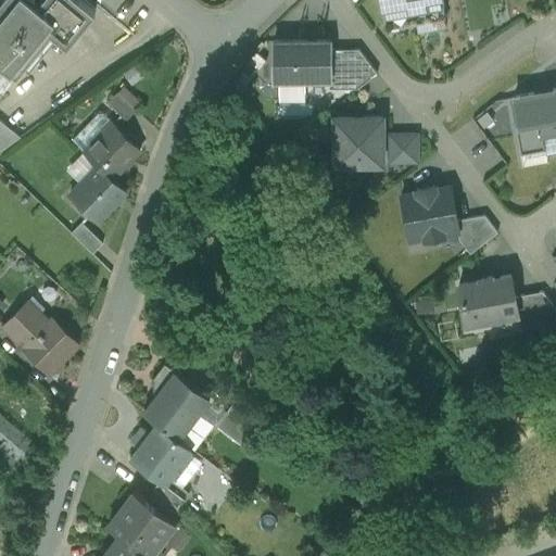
[(0,0),(1,1),(0,1),(0,83),(13,67),(17,72),(52,30),(67,43),(96,10),(84,0),(0,0)]
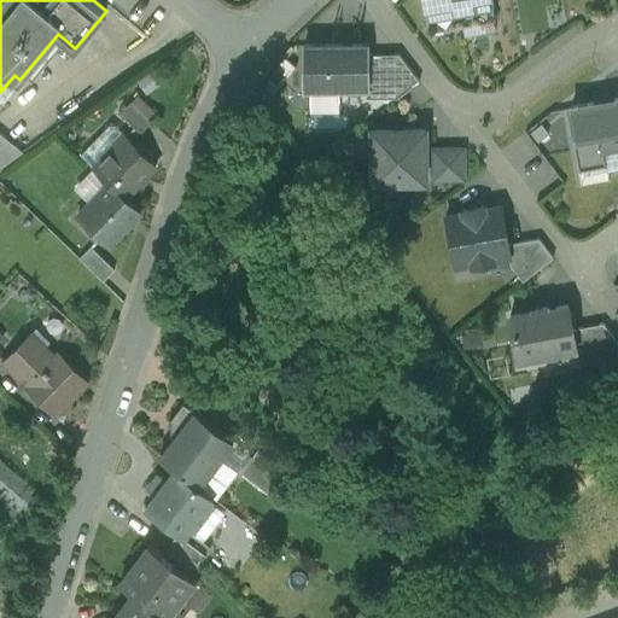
[(427,0),(436,36),(505,23),(500,0),(497,0),(496,0),(427,0)]
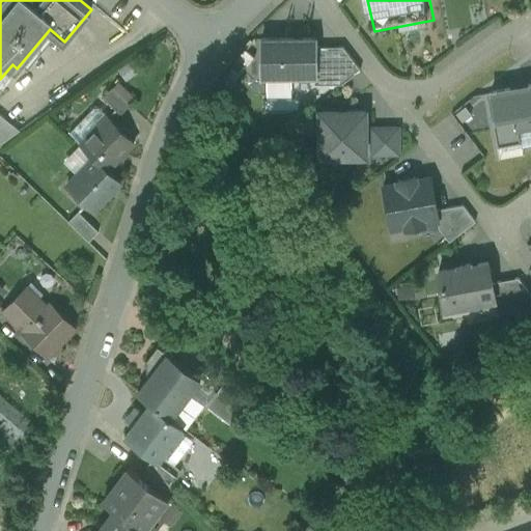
[(315,47),(315,38),(261,38),(261,77),(314,76),(315,76),(315,47)]
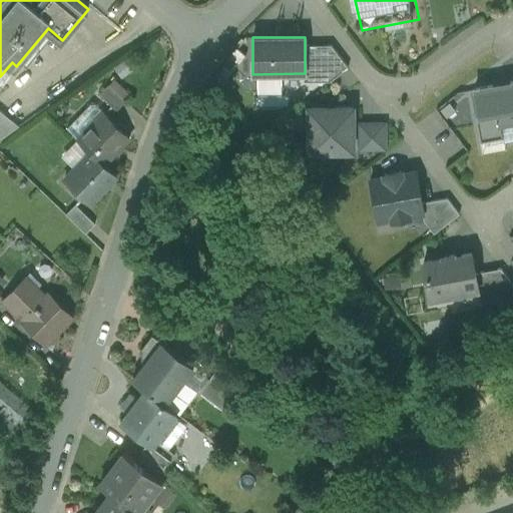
[(348,67),(331,45),(305,45),(305,73),(304,73),(304,81),(330,81),(348,67)]
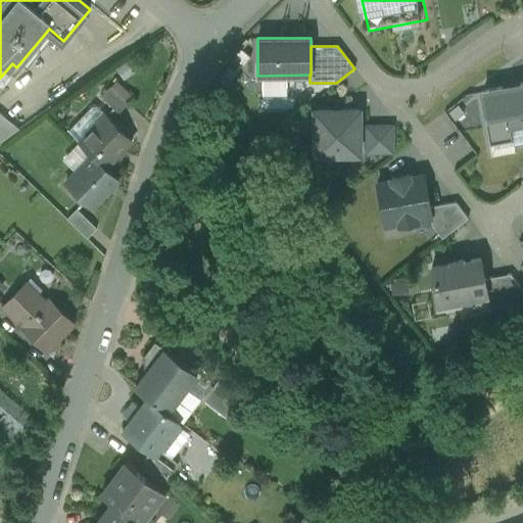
[(128,104),(110,87),(101,97),(119,113),(128,104)]
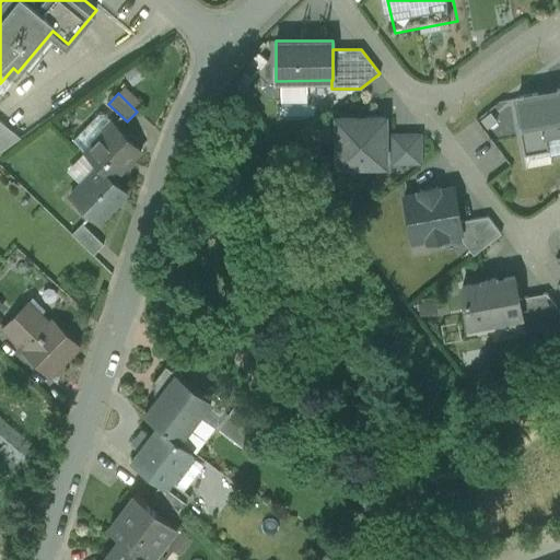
[(559,96),(521,104),(531,159),(551,155),(552,163),(559,162),(559,96)]
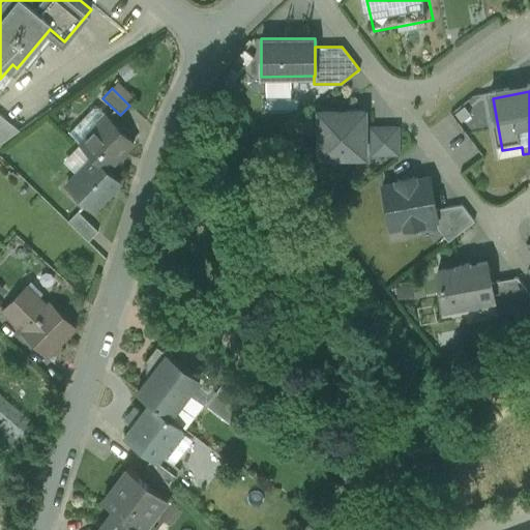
[(108,117),(98,108),(94,108),(68,134),(80,145),(93,157),(107,170),(134,142),(108,117)]
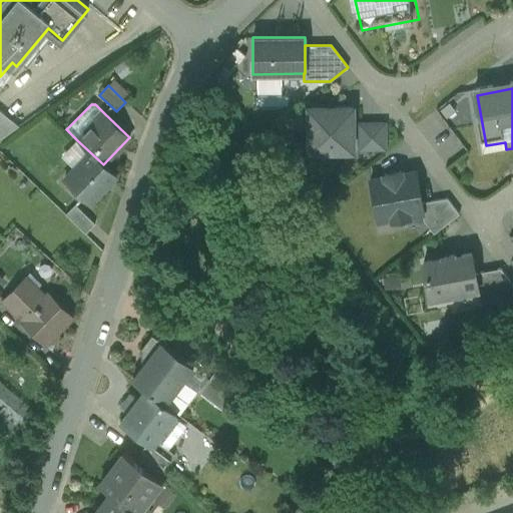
[(352,108),(309,108),(310,151),(352,150),(352,108)]
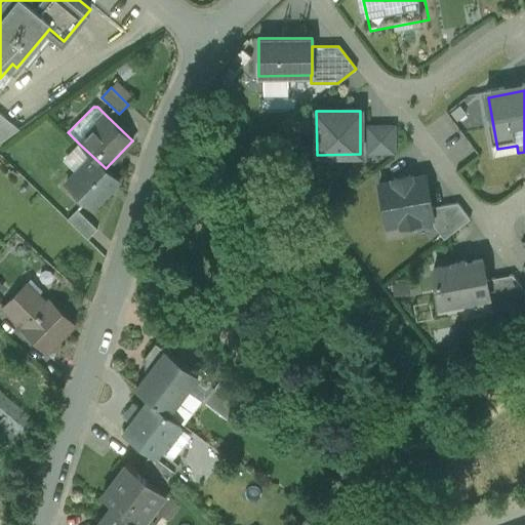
[(0,144),(18,131),(0,115),(0,144)]
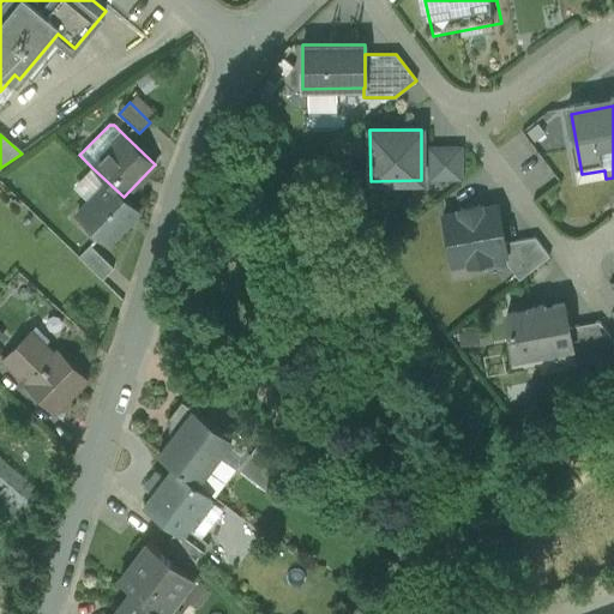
[(459,178),(459,149),(431,149),(431,178),(459,178)]
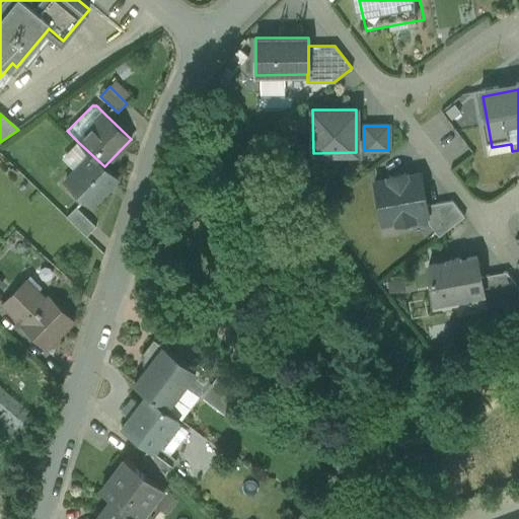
[(104,166),(91,154),(65,182),(90,207),(118,178),(104,166)]
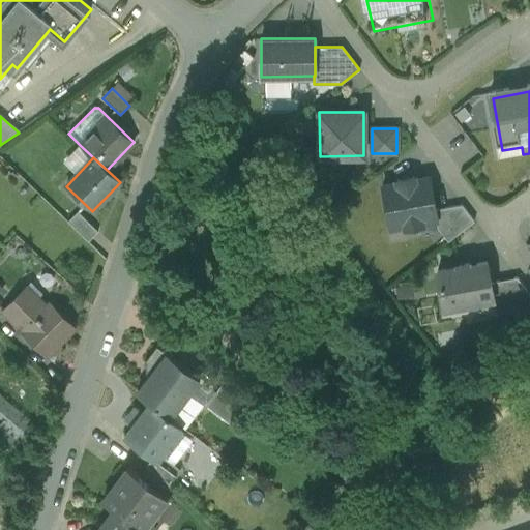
[(413,176),(396,179),(398,183),(382,186),(390,228),(405,225),(406,229),(422,226),(421,222),(436,219),(437,218),(436,209),(430,178),(414,180),(413,176)]
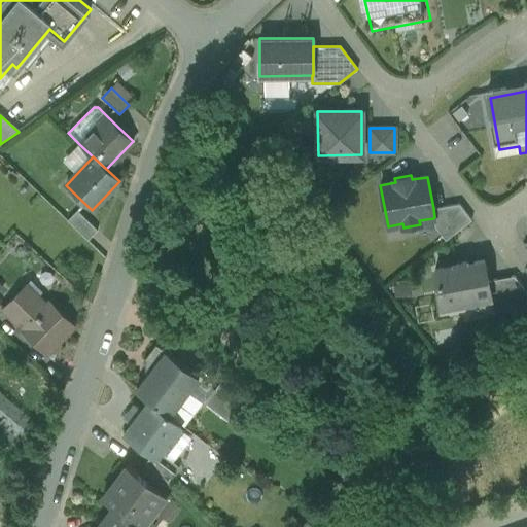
[(459,204),(433,208),(434,217),(433,218),(434,225),(446,240),(471,219),(459,204)]
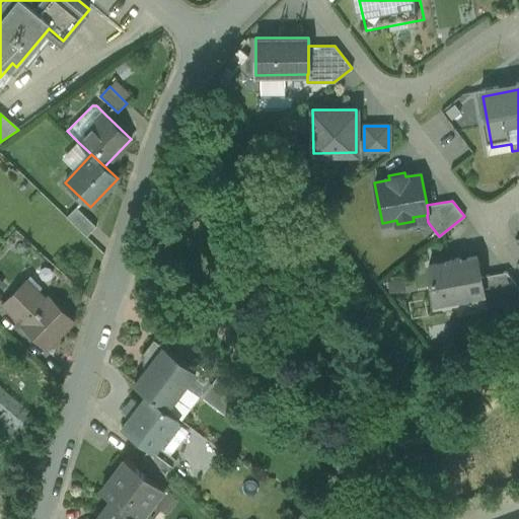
[(95,226),(76,207),(66,217),(86,236),(95,226)]
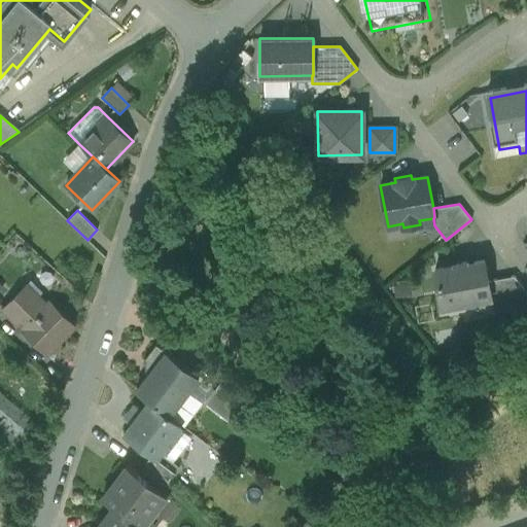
[(454,266),(434,270),(442,307),(491,297),(484,260),(466,264),(466,261),(454,264),(454,266)]
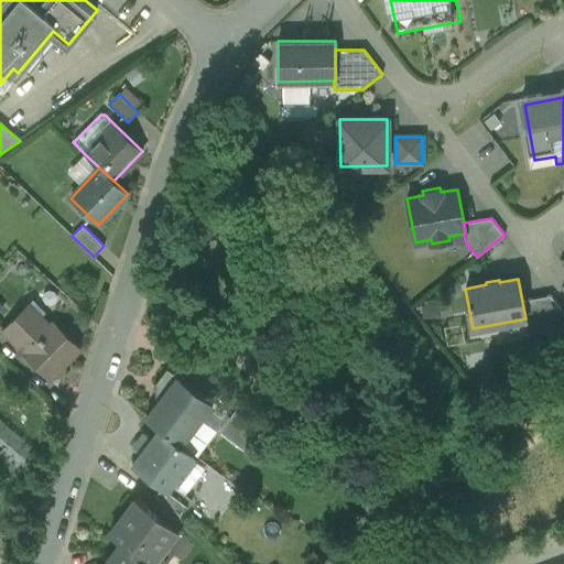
[(26,305),(3,328),(24,350),(49,326),(26,305)]
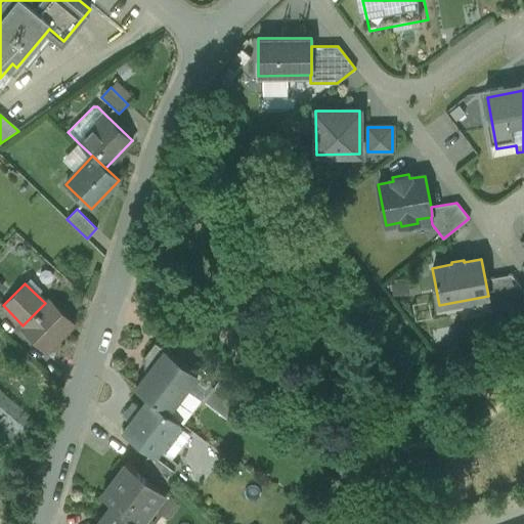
[(23,325),(22,328),(44,351),(72,322),(49,300),(45,303),(23,325)]
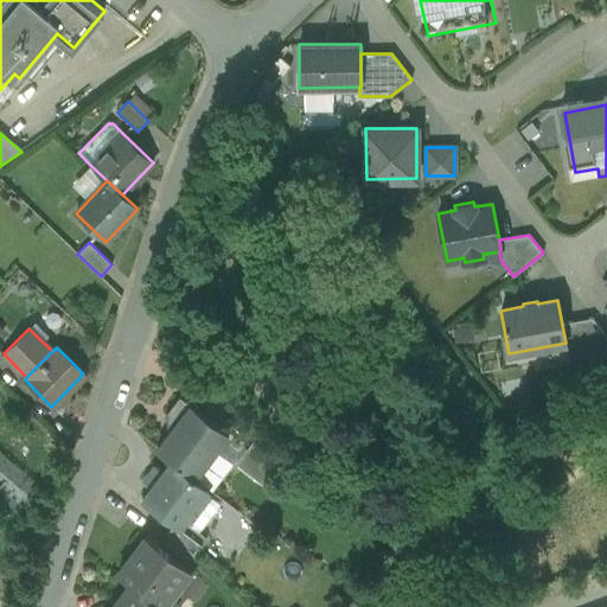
[(191,406),(179,397),(166,415),(177,423),(191,406)]
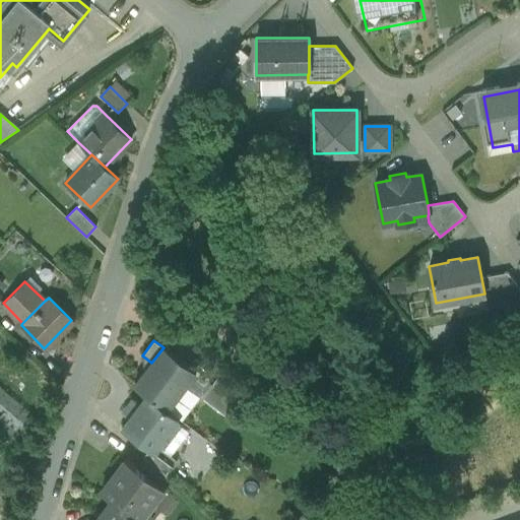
[(212,383),(164,347),(151,363),(134,385),(146,394),(179,418),(181,419),(199,395),(201,397),(212,383)]
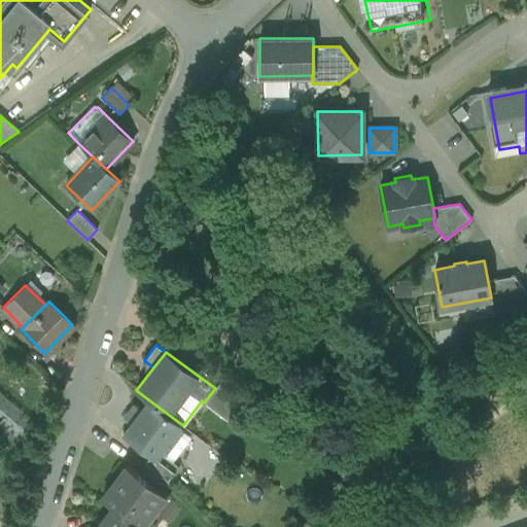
[(247,392),(227,374),(215,388),(238,406),(247,392)]
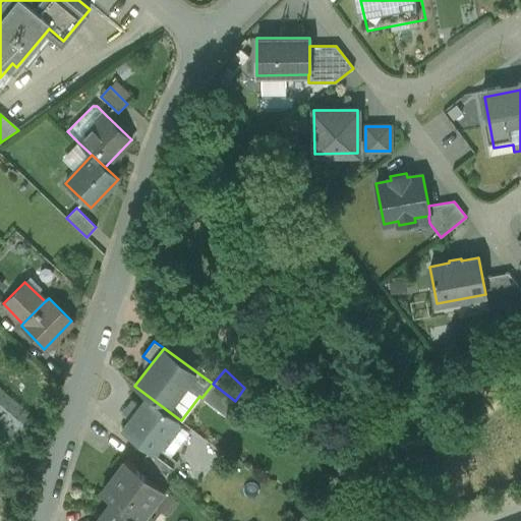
[(235,401),(213,384),(201,398),(225,415),(235,401)]
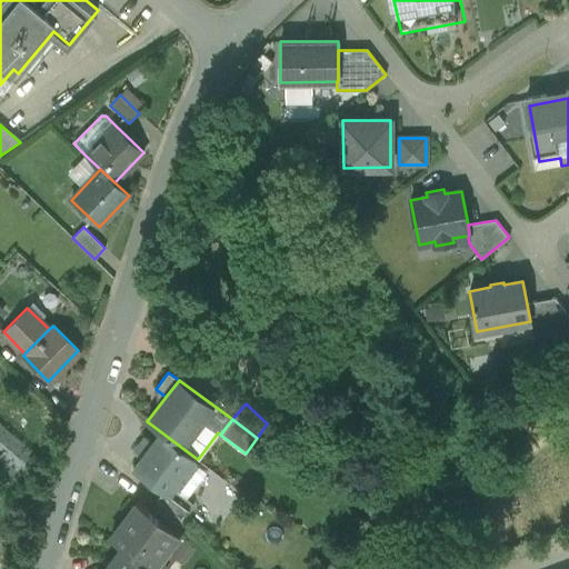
[(37,455),(0,422),(0,492),(20,509),(37,455)]
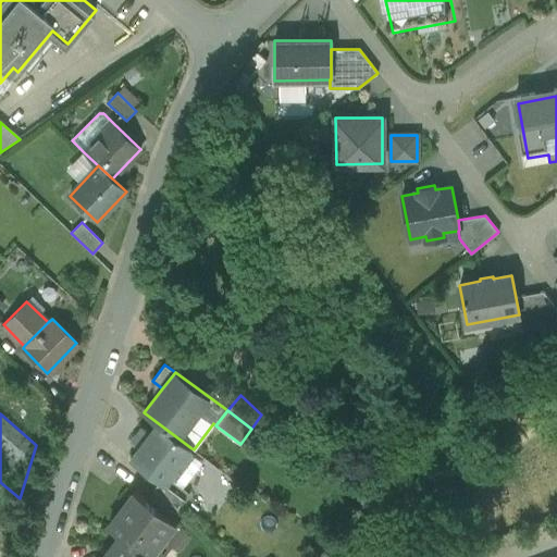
[(192,448),(157,422),(152,429),(140,444),(131,458),(160,480),(165,484),(170,479),(192,448)]
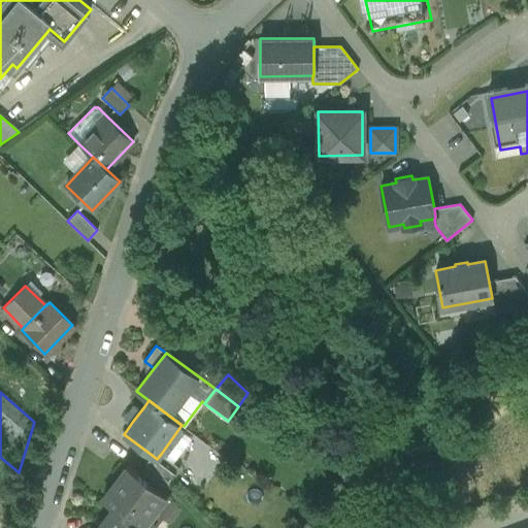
[(137,401),(127,416),(133,421),(144,406),(137,401)]
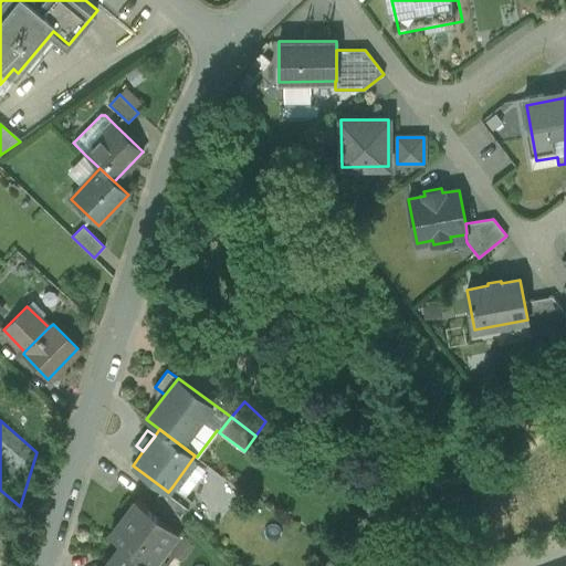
[(191,501),(173,486),(168,492),(163,488),(155,498),(160,502),(180,516),(191,501)]
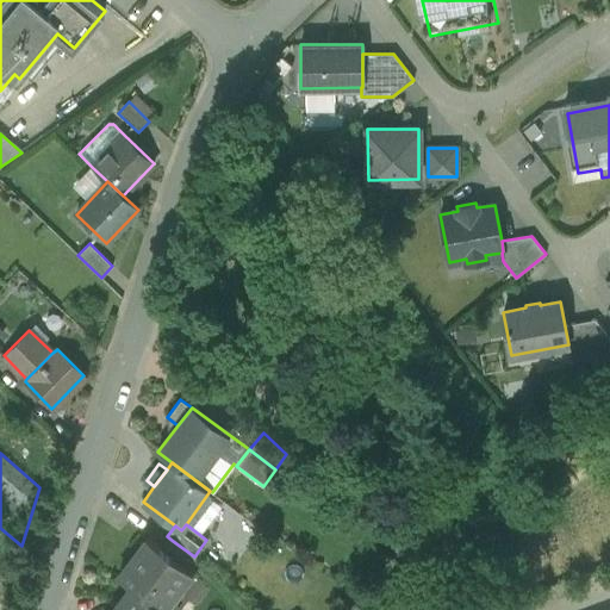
[(168,609),(194,576),(163,553),(147,541),(119,578),(131,587),(161,609),(168,609)]
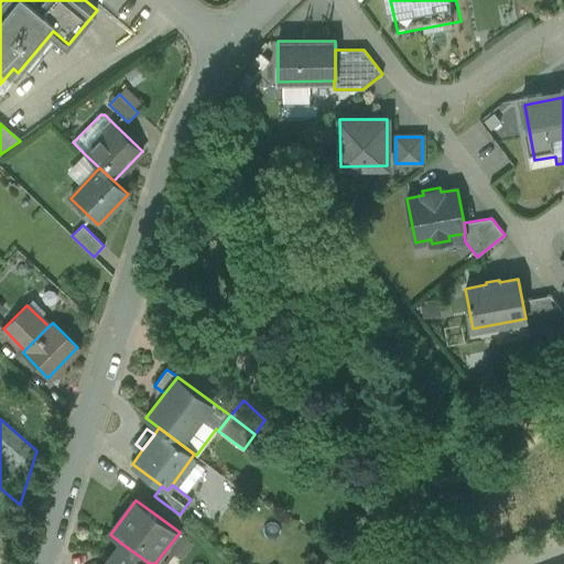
[(160,500),(151,511),(180,532),(187,521),(180,514),(160,500)]
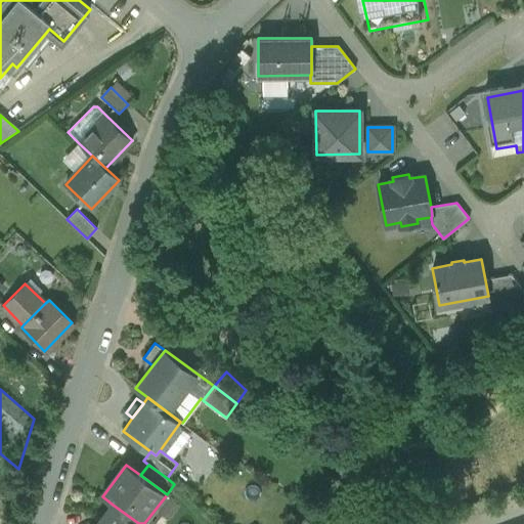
[(138,523),(113,505),(97,523),(138,523)]
